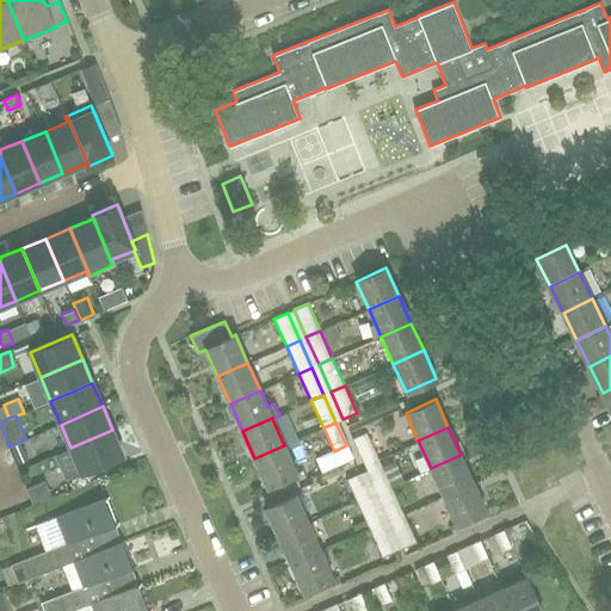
[(112,430),(71,448),(81,473),(123,455),(112,430)]
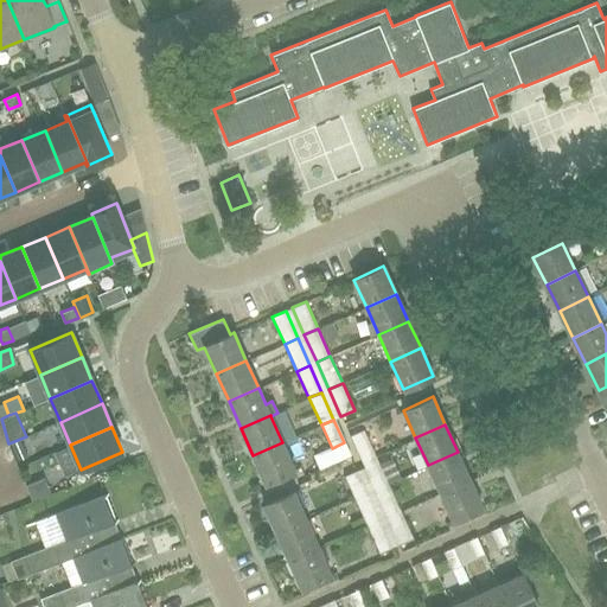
[(362,462),(376,455),(364,429),(350,436),(362,462)]
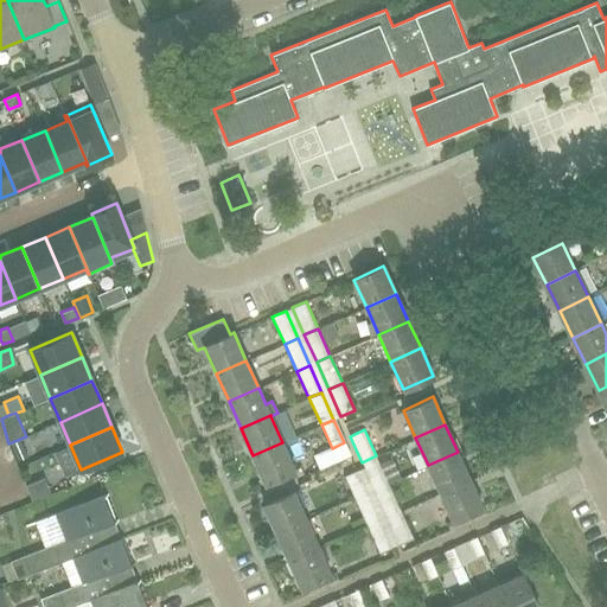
[(282,442),(253,455),(266,484),(295,471),(282,442)]
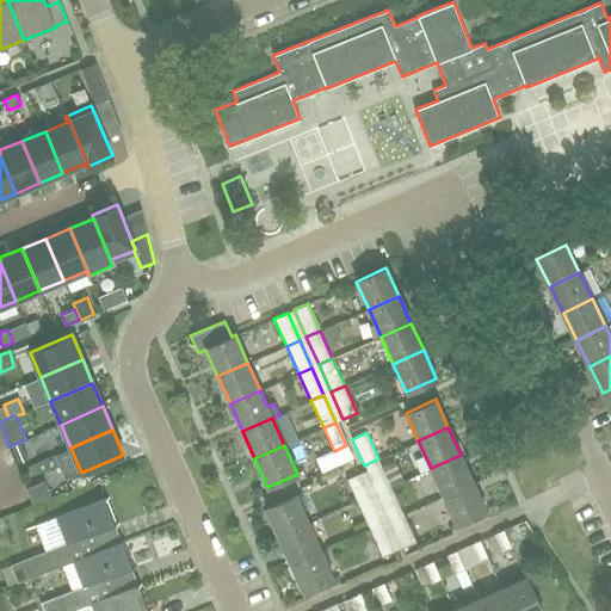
[(461,455),(431,468),(443,495),(473,482),(461,455)]
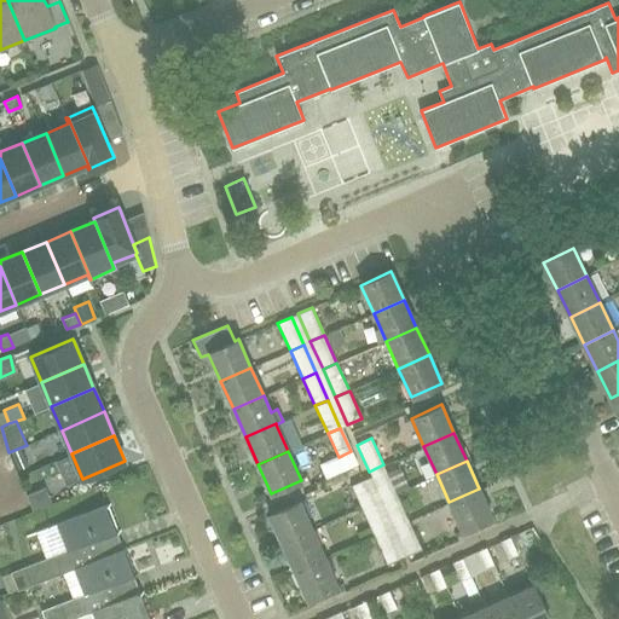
[(395,492),(383,464),(369,472),(371,476),(351,486),(362,508),(395,492)]
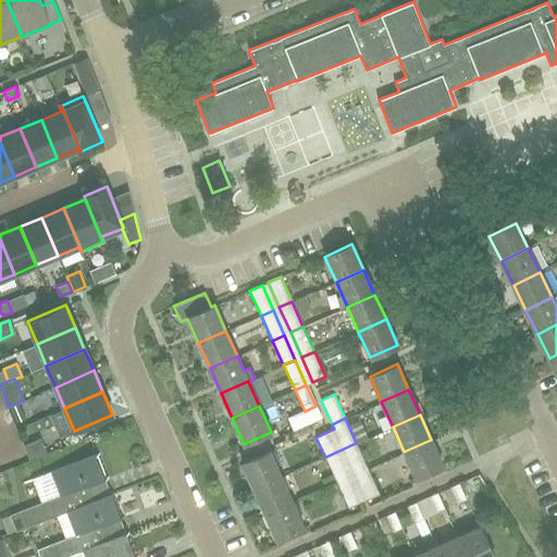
[(24,445),(29,459),(46,452),(40,438),(24,445)]
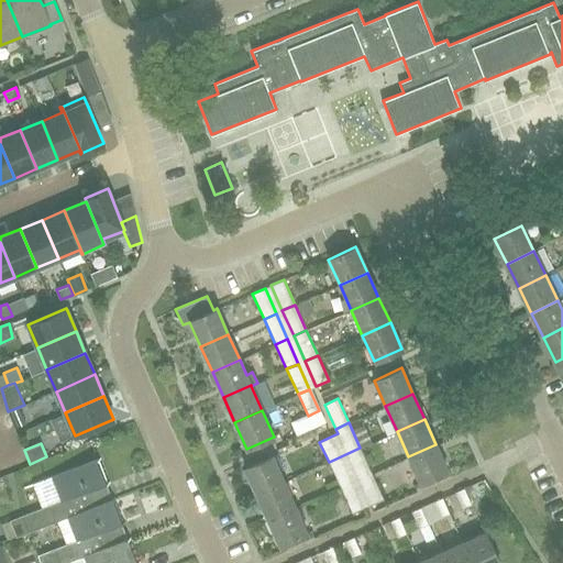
[(435,444),(408,456),(420,483),(448,470),(435,444)]
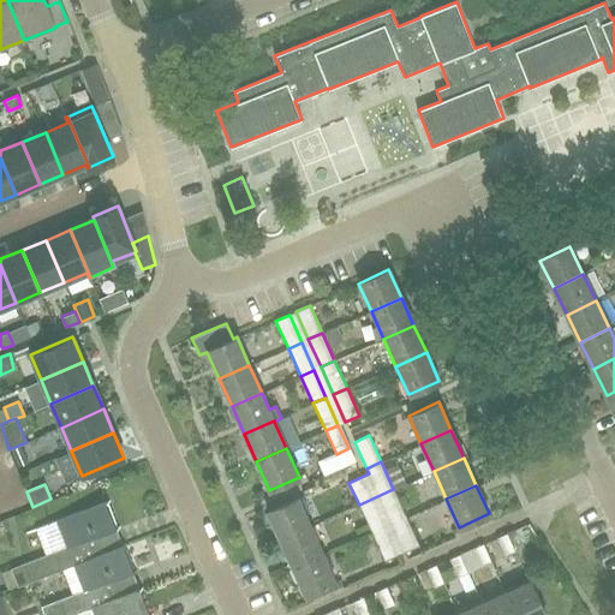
[(405,517),(393,489),(359,505),(371,532),(405,517)]
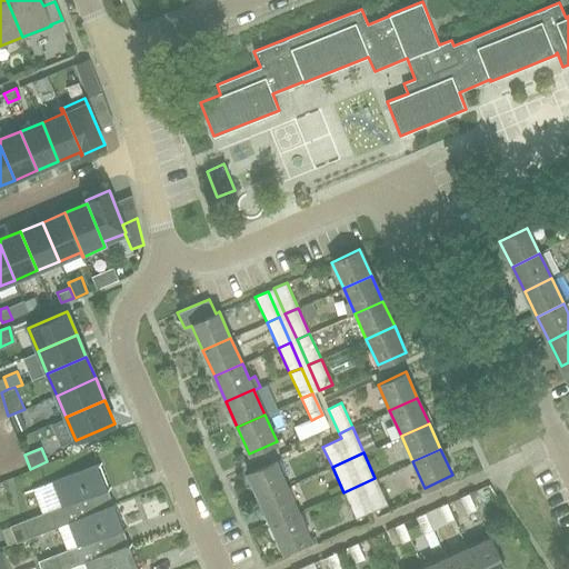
[(259,499),(287,486),(276,460),(248,472),(259,499)]
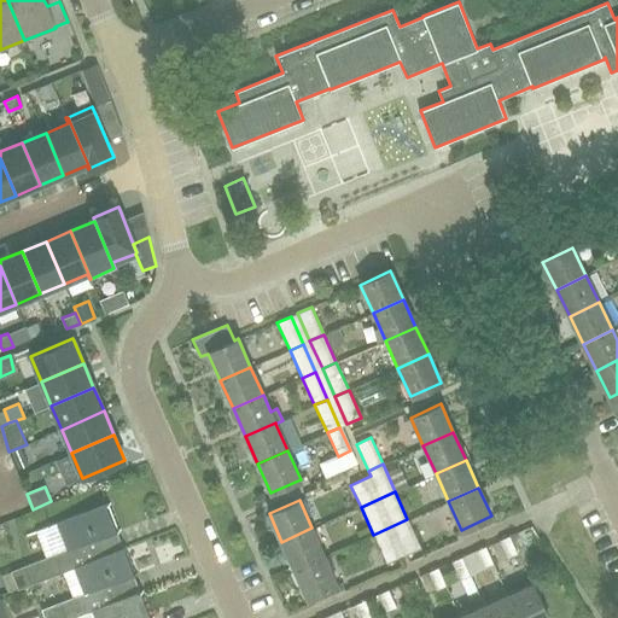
[(18,589),(74,567),(128,546),(111,502),(58,523),(68,548),(25,565),(11,571),(18,589)]
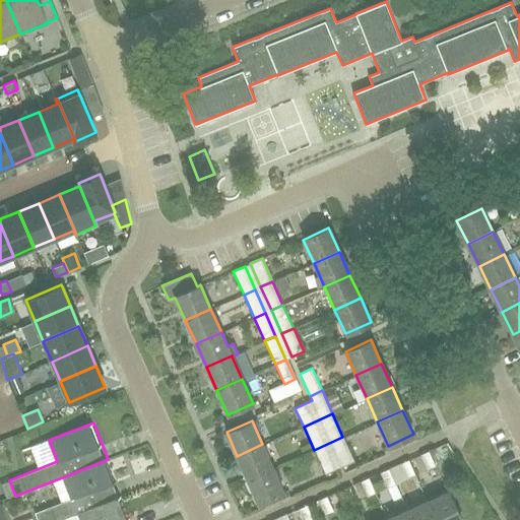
[(342,437),(314,450),(325,474),(342,466),(353,461),(342,437)]
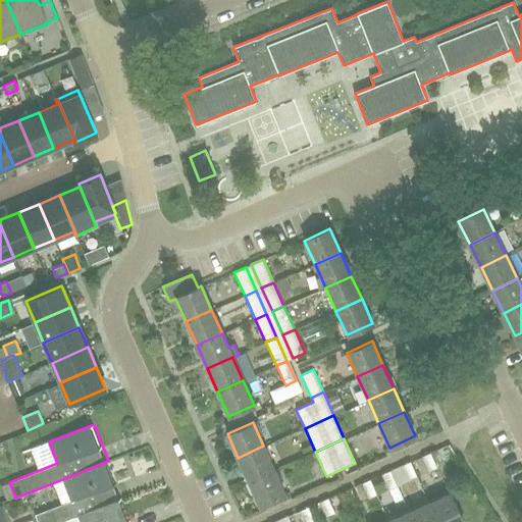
[(263,446),(238,458),(248,481),(274,469),(263,446)]
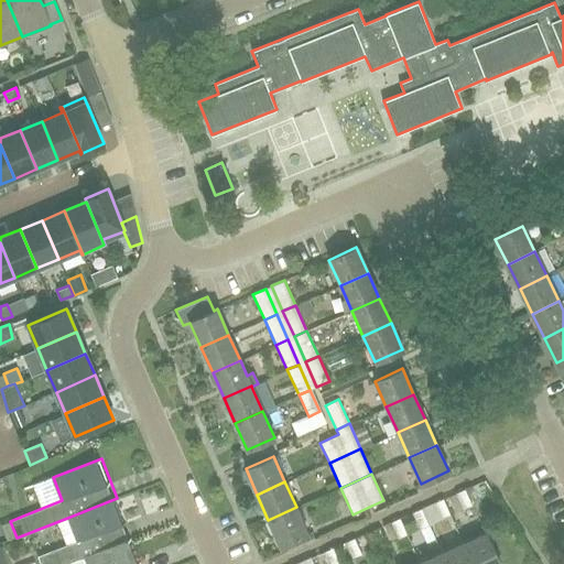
[(485,505),(500,499),(492,481),(477,488),(485,505)]
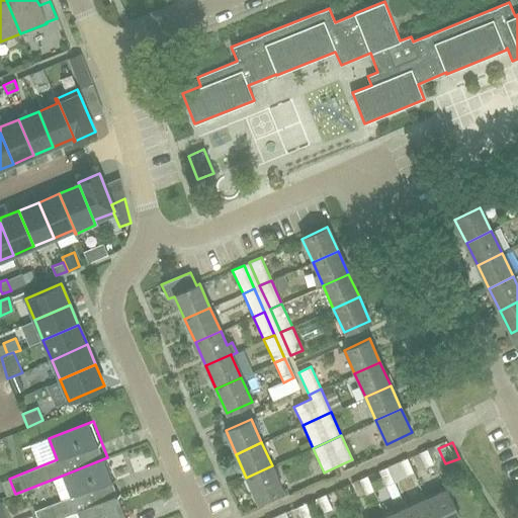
[(427,449),(418,453),(425,468),(434,464),(427,449)]
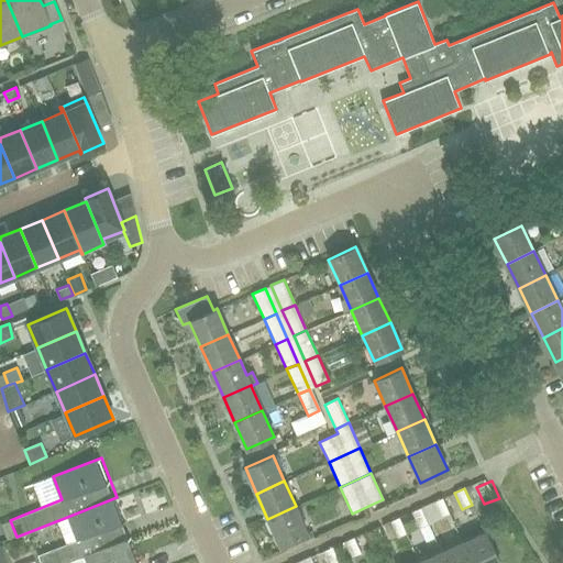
[(41,562),(64,562),(76,559),(132,537),(117,497),(67,517),(76,539),(37,553),(41,562)]
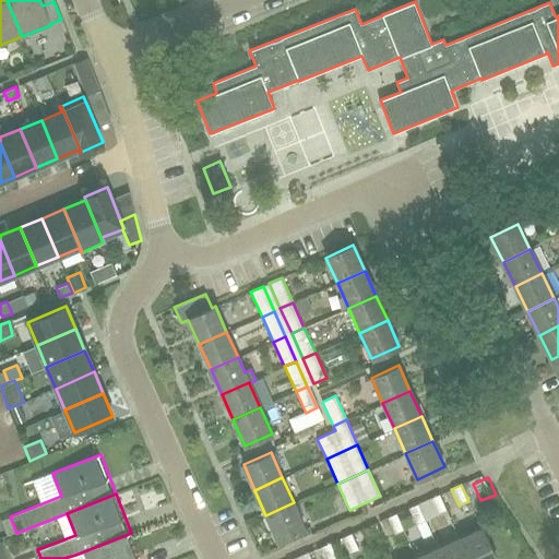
[(439,495),(430,499),(437,514),(447,510),(439,495)]
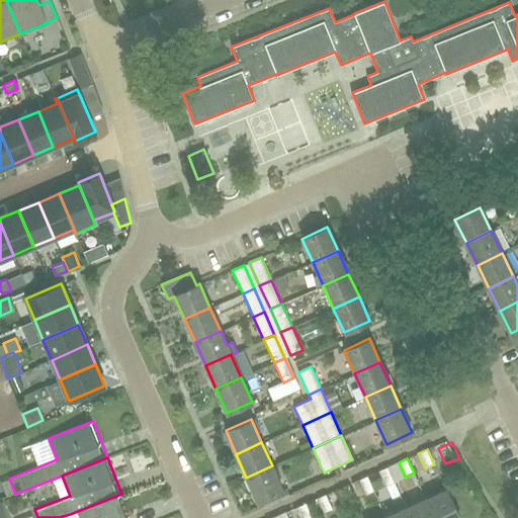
[(272,465),(246,478),(257,501),(282,490),(272,465)]
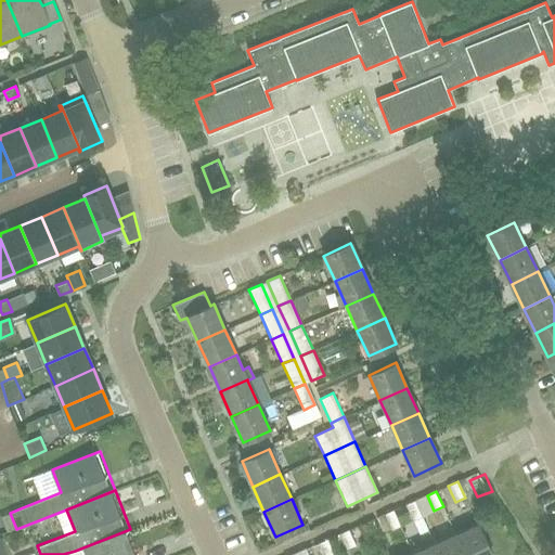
[(415,501),(405,504),(413,520),(422,517),(415,501)]
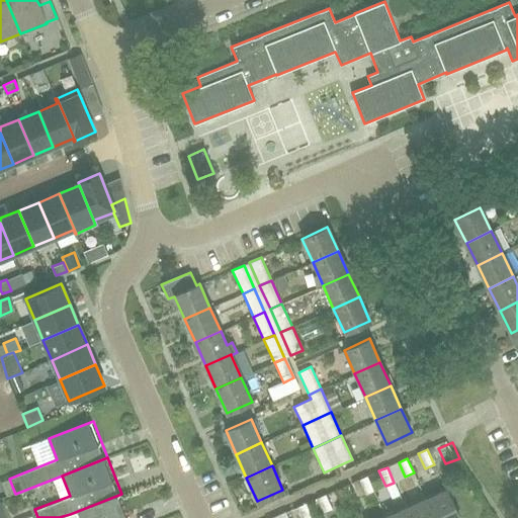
[(367,476),(358,480),(365,495),(373,491),(367,476)]
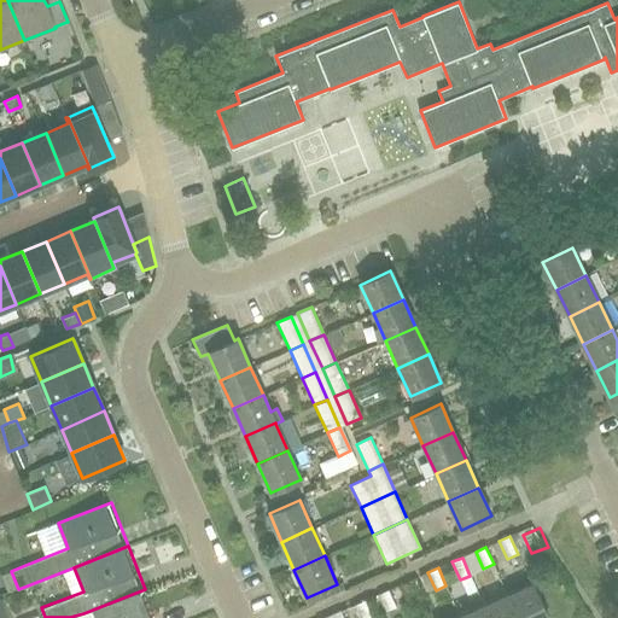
[(507,594),(518,617),(547,617),(532,583),(507,594)]
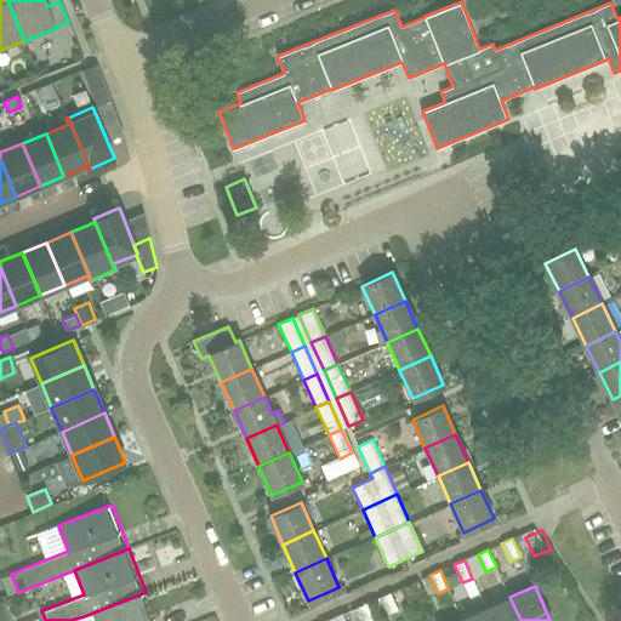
[(157,620),(146,592),(84,616),(85,620),(157,620)]
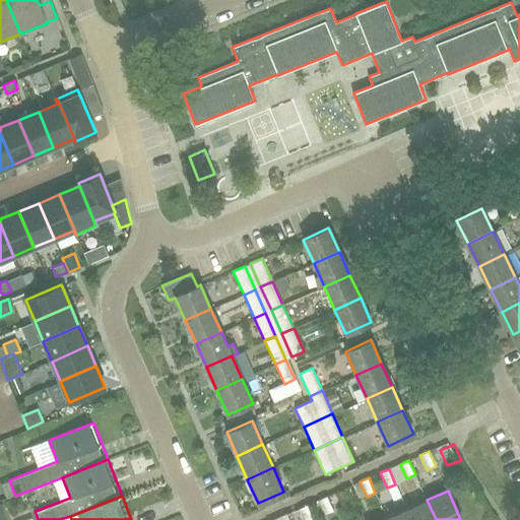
[(327,497),(318,500),(325,515),(333,511),(327,497)]
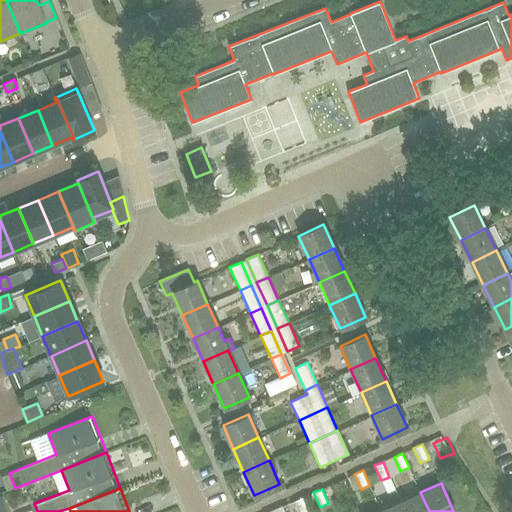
[(429,511),(420,492),(401,501),(405,511),(429,511)]
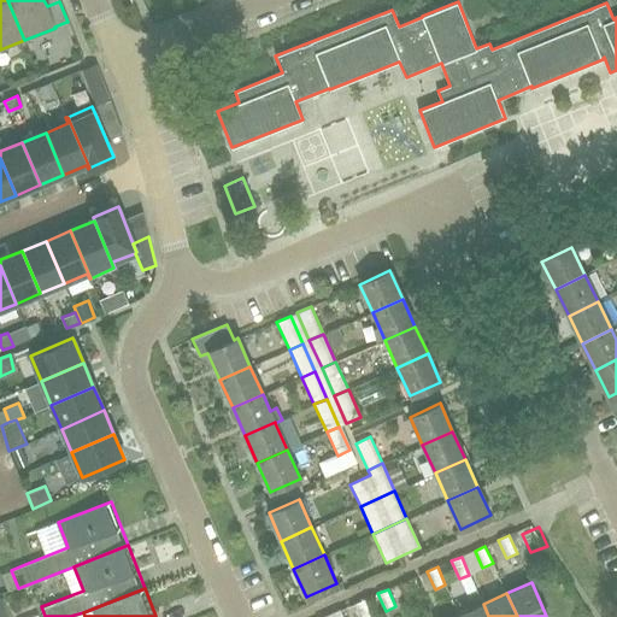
[(371,616),(364,599),(353,604),(359,616),(371,616)]
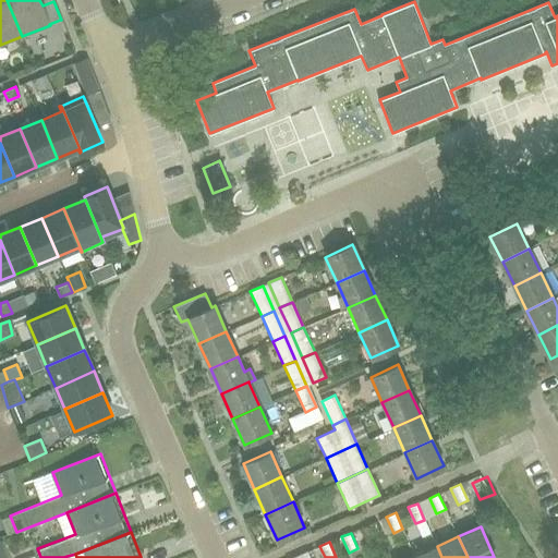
[(441,557),(437,546),(415,555),(416,557),(441,557)]
